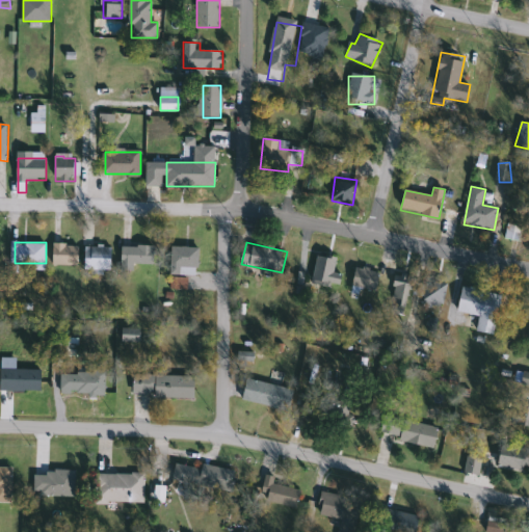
[(52,264),(52,244),(78,244),(78,264),(52,264)]
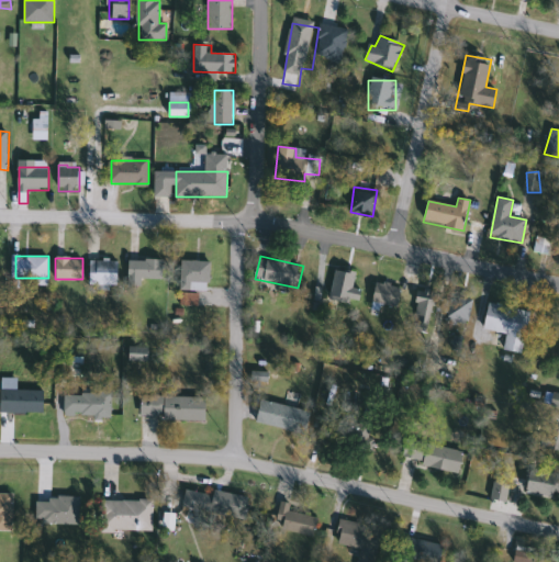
[(127,259),(164,259),(164,279),(127,279),(127,259)]
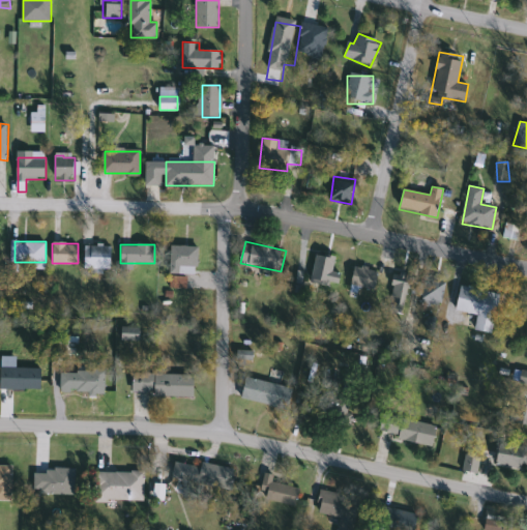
[(111,267),(85,267),(85,245),(111,245),(111,267)]
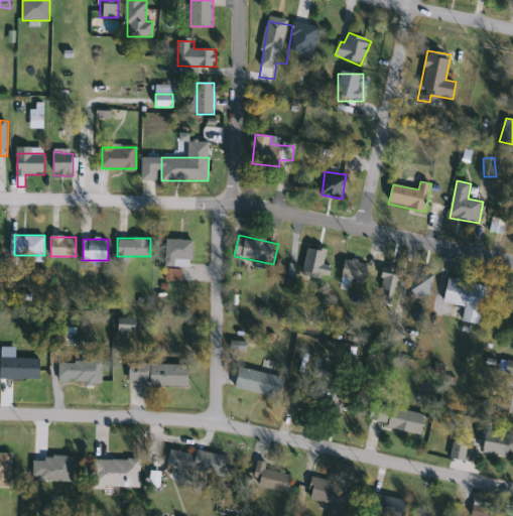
[(194,239),(194,266),(166,266),(166,239),(194,239)]
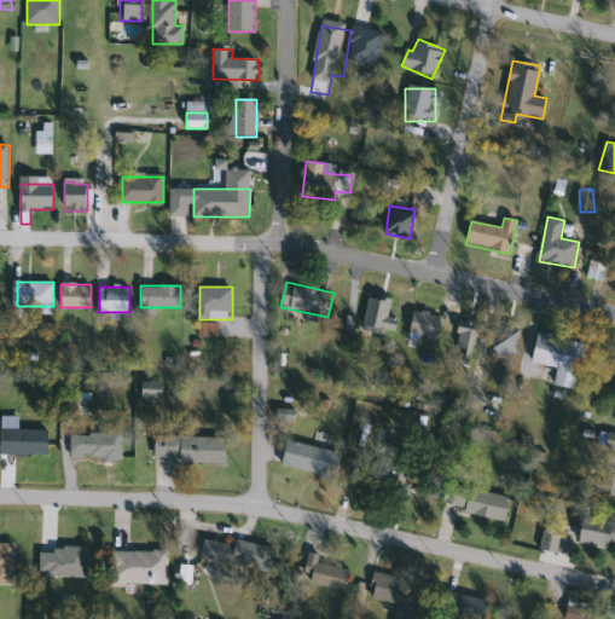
[(398,318),(395,334),(365,330),(369,296),(392,299),(389,317),(398,318)]
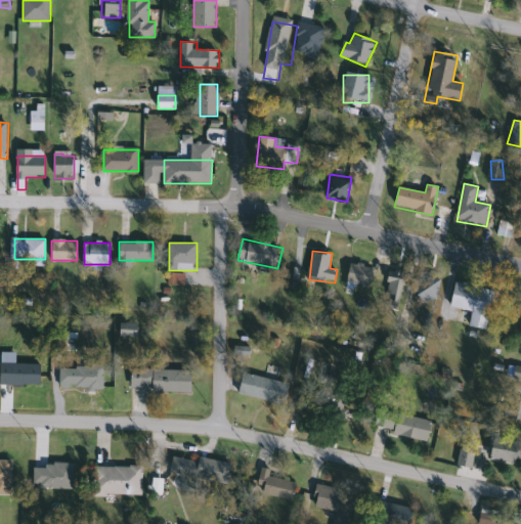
[(376,268),(371,287),(347,280),(351,262),(376,268)]
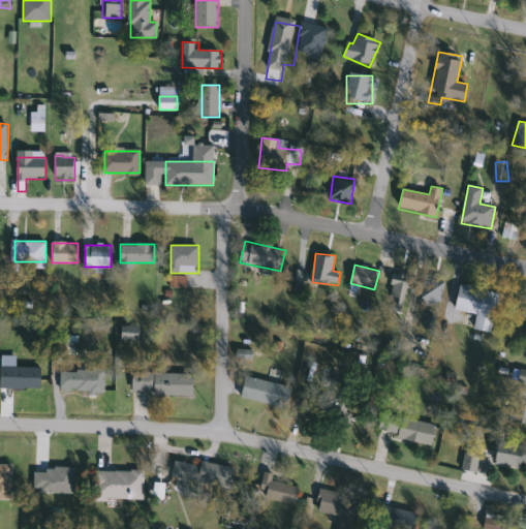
[(409,274),(405,309),(390,307),(394,272),(409,274)]
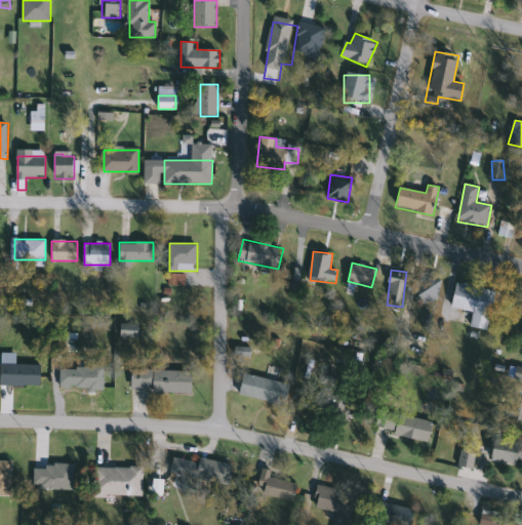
[(437,303),(417,297),(418,293),(409,290),(414,273),(443,281),(437,303)]
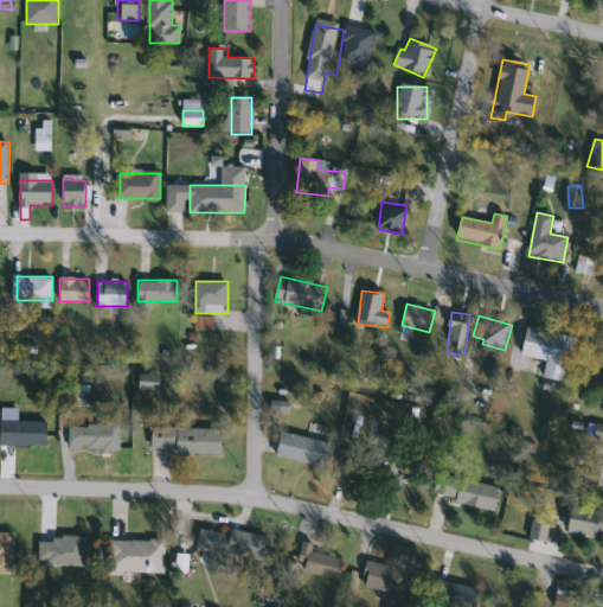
[(571,336),(563,382),(544,378),(547,360),(521,356),(527,327),(571,336)]
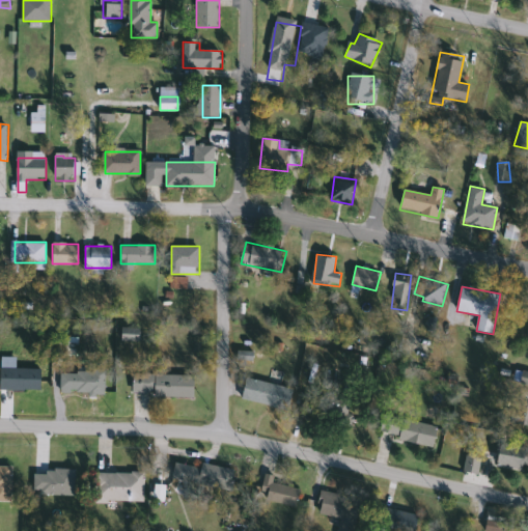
[(139,328),(139,340),(122,340),(122,328),(139,328)]
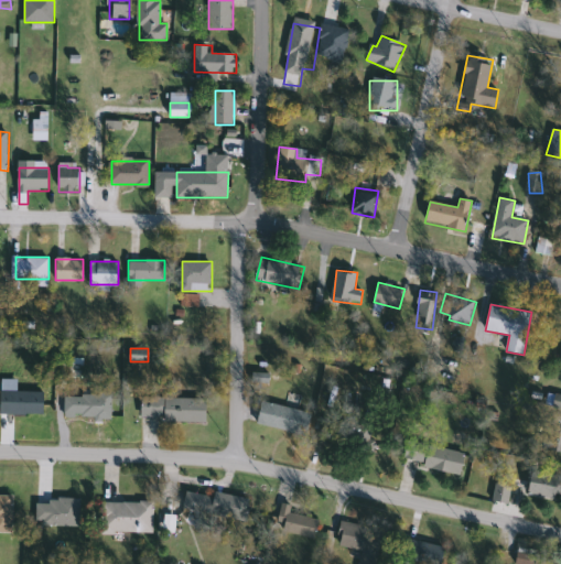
[(43,414),(0,414),(0,382),(6,382),(6,391),(43,391),(43,414)]
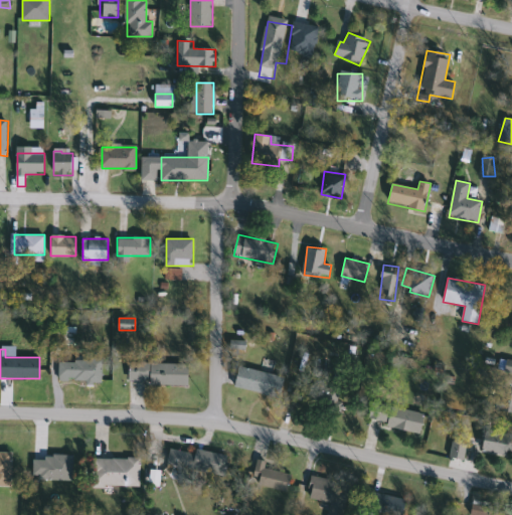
[(58,361),(102,361),(102,382),(58,382),(58,361)]
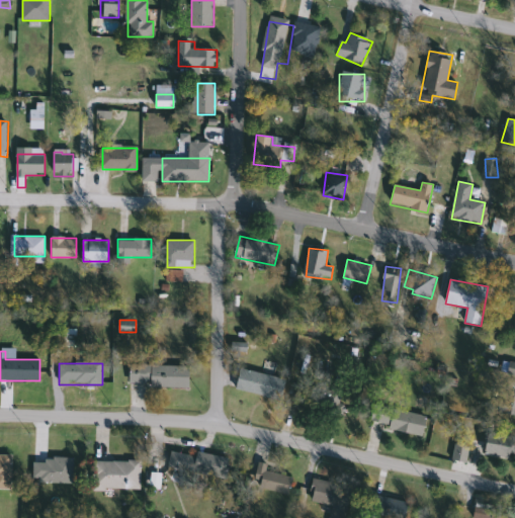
[(129,365),(189,365),(189,387),(129,387),(129,365)]
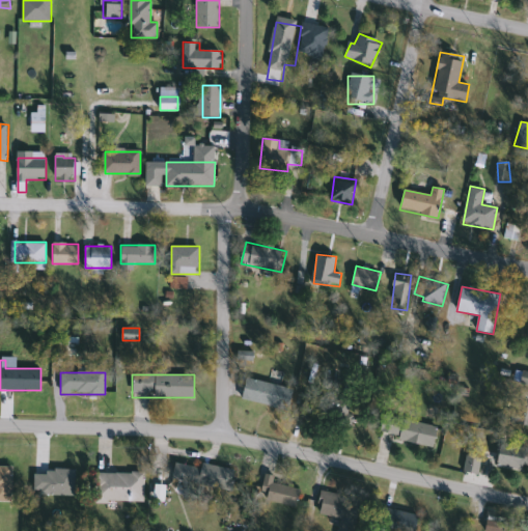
[(294,389),(288,412),(242,400),(247,378),(294,389)]
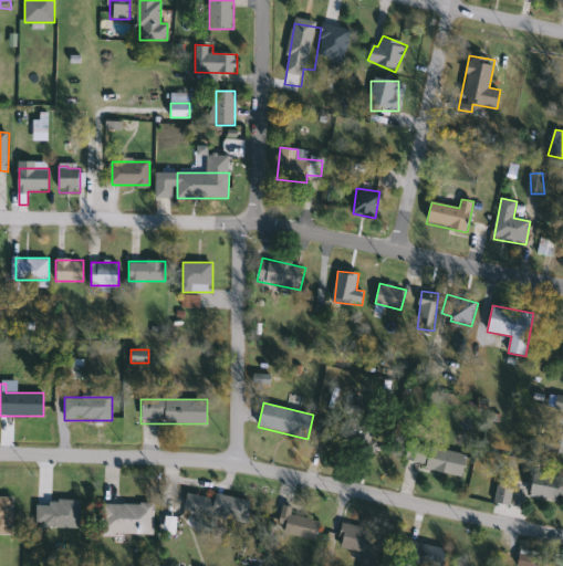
[(461,478),(405,462),(410,440),(467,454),(461,478)]
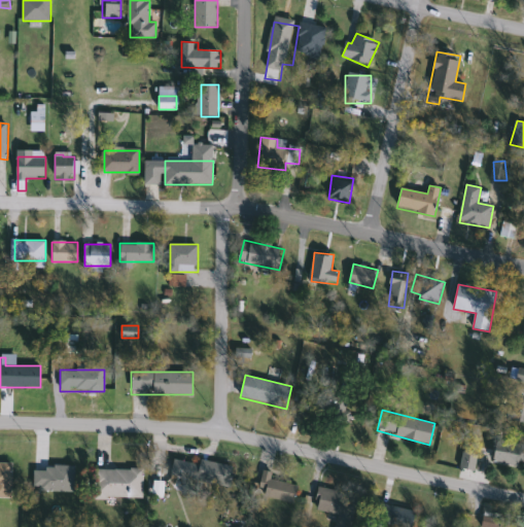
[(493,462),(496,441),(522,444),(519,465),(493,462)]
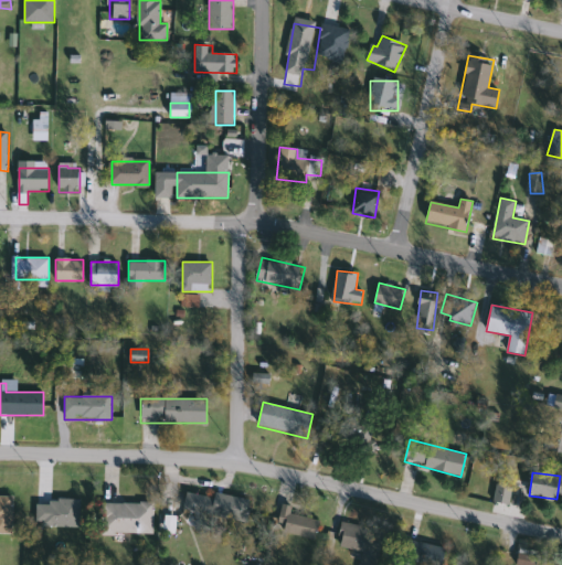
[(508,505),(491,500),(498,480),(515,484),(508,505)]
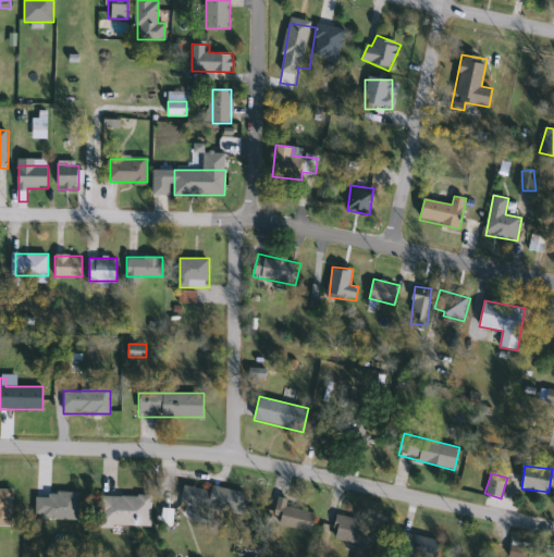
[(244,516),(181,504),(185,483),(248,495),(244,516)]
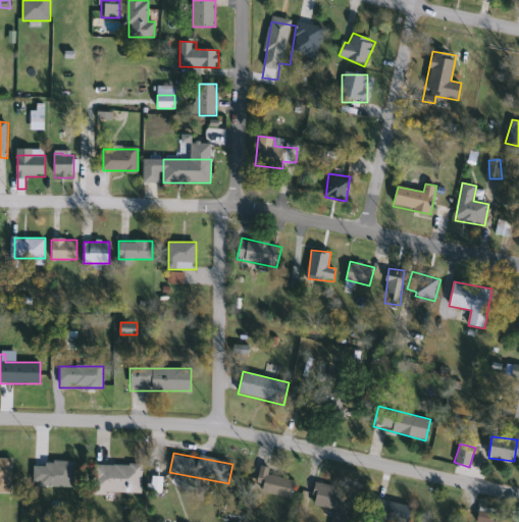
[(0,460),(11,461),(11,489),(0,488),(0,460)]
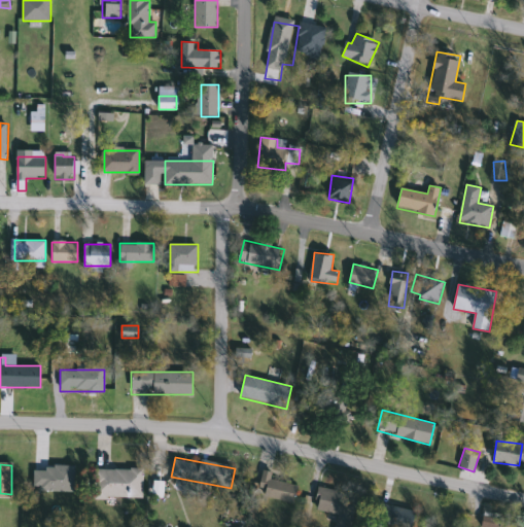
[(75,466),(75,492),(34,492),(34,466),(75,466)]
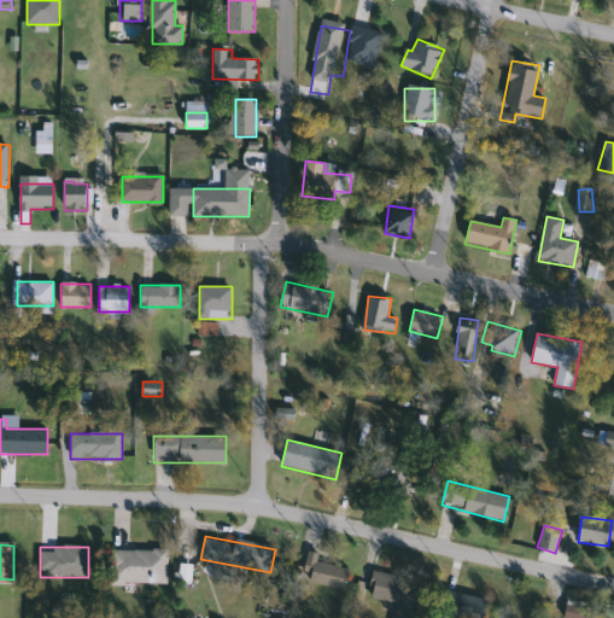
[(168,584),(115,584),(115,551),(169,551),(168,584)]
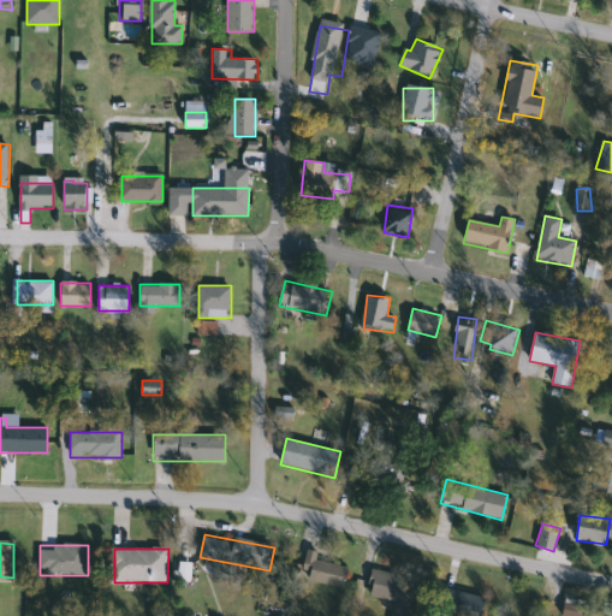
[(344,588),(304,582),(308,560),(348,566),(344,588)]
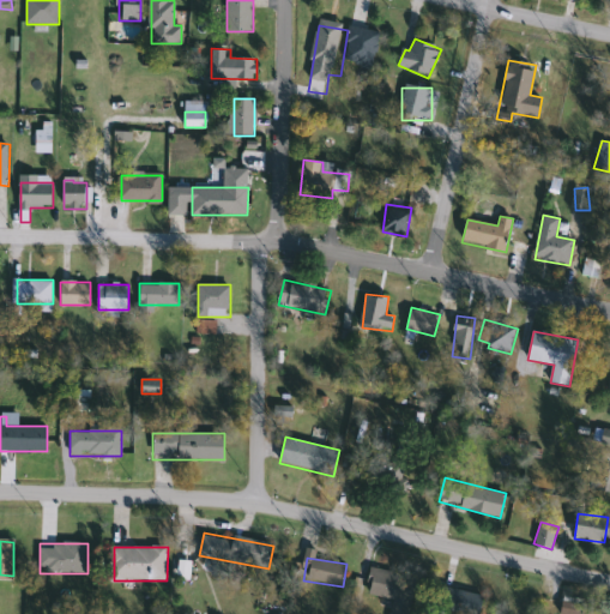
[(418,579),(408,613),(390,613),(393,601),(368,594),(375,567),(418,579)]
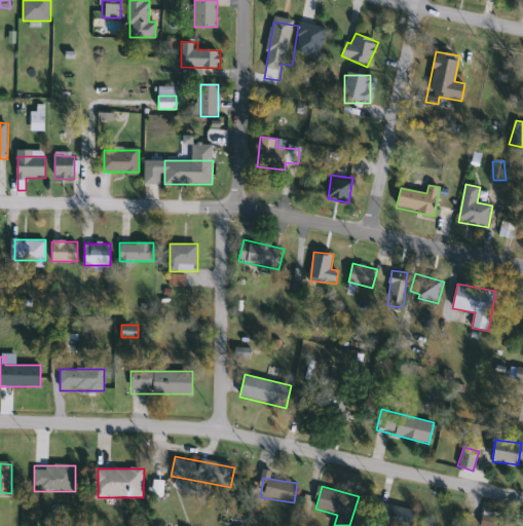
[(379,525),(379,508),(413,508),(413,525),(379,525)]
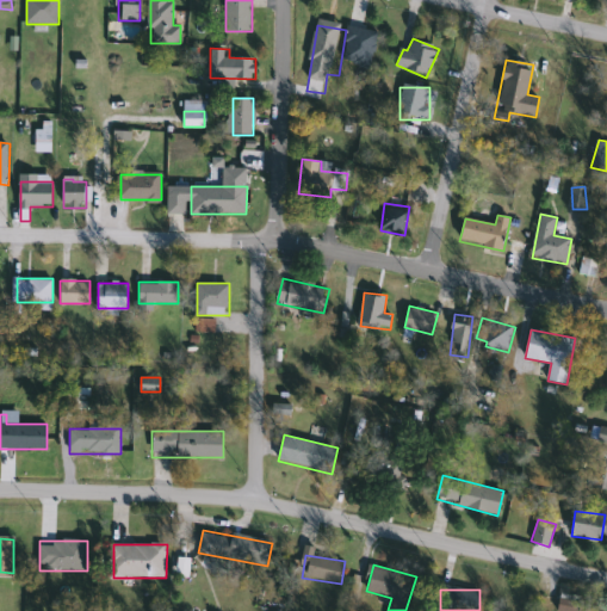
[(576,610),(596,610),(558,610),(559,599),(577,600),(576,610)]
